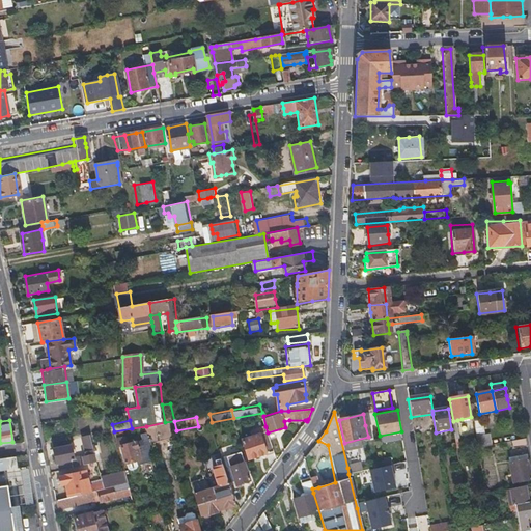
[(174,421),(165,422),(146,426),(150,442),(177,436),(176,430),(174,421)]
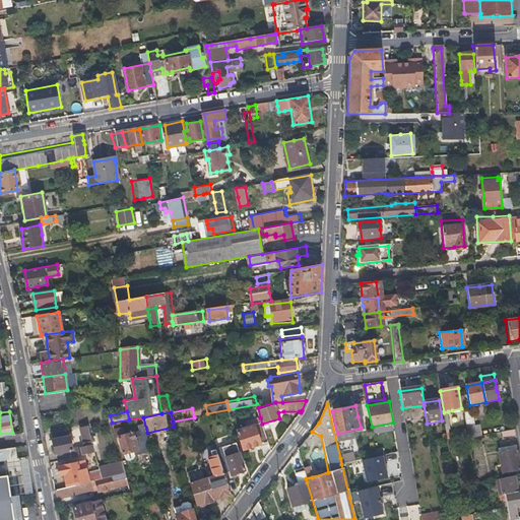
[(267,444),(262,424),(260,417),(247,421),(248,427),(238,430),(243,450),(267,444)]
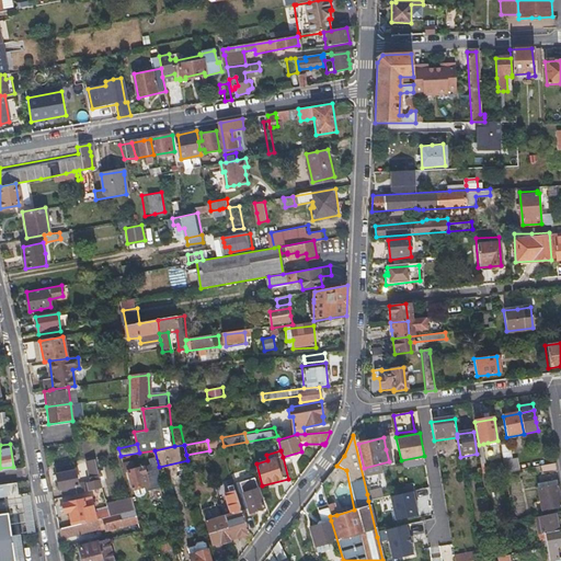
[(505,471),(518,470),(518,458),(504,459),(505,471)]
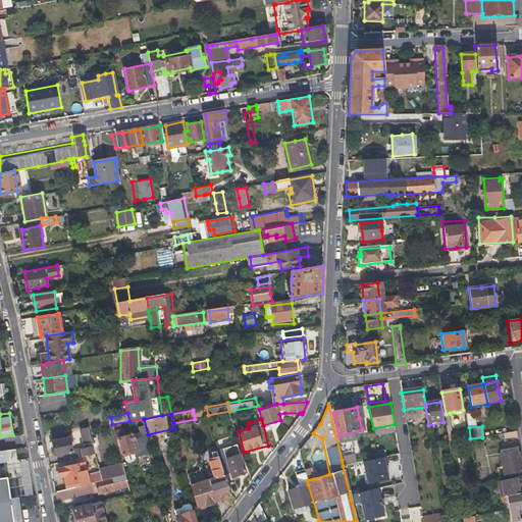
[(82,448),(82,449),(74,451),(71,438),(53,444),(56,458),(58,457),(60,463),(96,455),(89,427),(81,430),(85,448),(82,448)]
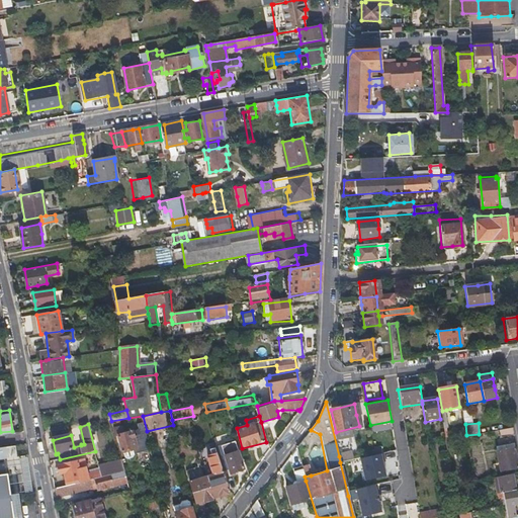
[(127,459),(131,458),(135,457),(135,455),(134,449),(139,448),(135,432),(125,434),(123,427),(113,430),(115,438),(118,437),(122,453),(124,452),(124,456),(127,459)]
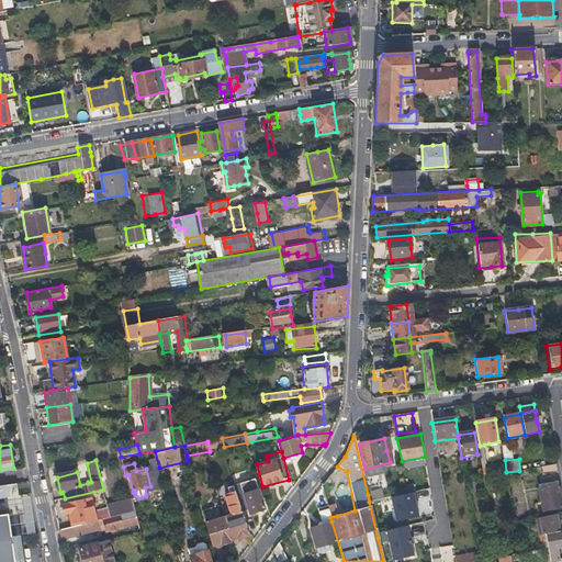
[(235,484),(235,486),(243,513),(248,512),(249,515),(266,509),(256,478),(235,484)]
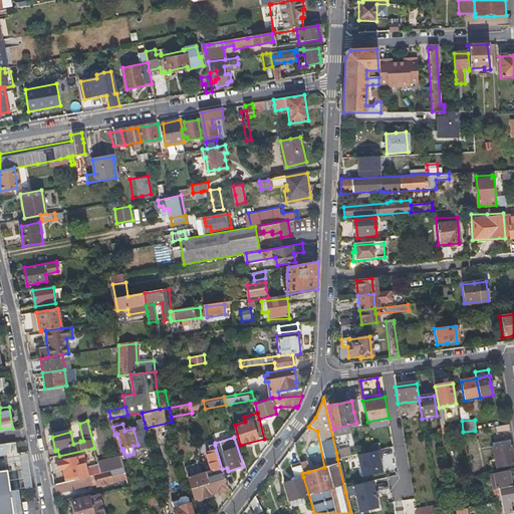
[(5,444),(6,455),(16,453),(15,443),(5,444)]
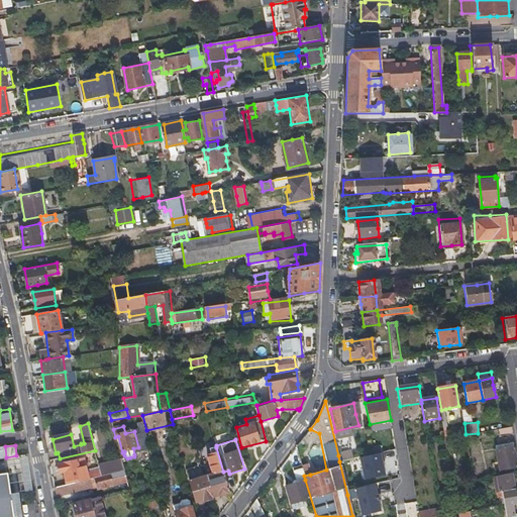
[(302,446),(297,448),(301,464),(304,476),(310,475),(302,446)]
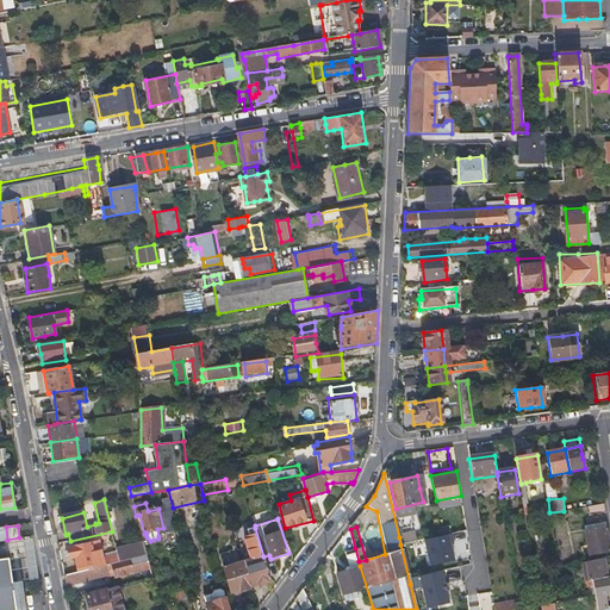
[(609,553),(609,551),(608,540),(605,527),(585,530),(590,558),(609,553)]
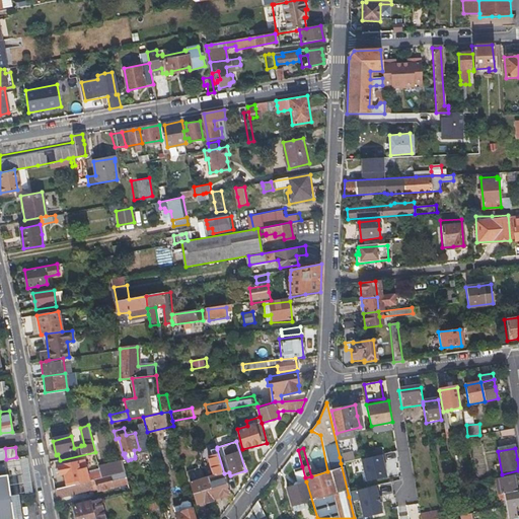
[(215,475),(209,477),(214,499),(230,495),(224,473),(217,449),(212,451),(214,456),(211,457),(215,475)]
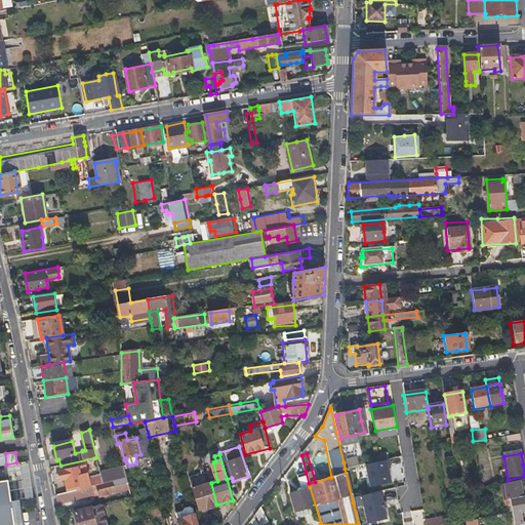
[(364,463),(368,487),(392,483),(388,459),(364,463)]
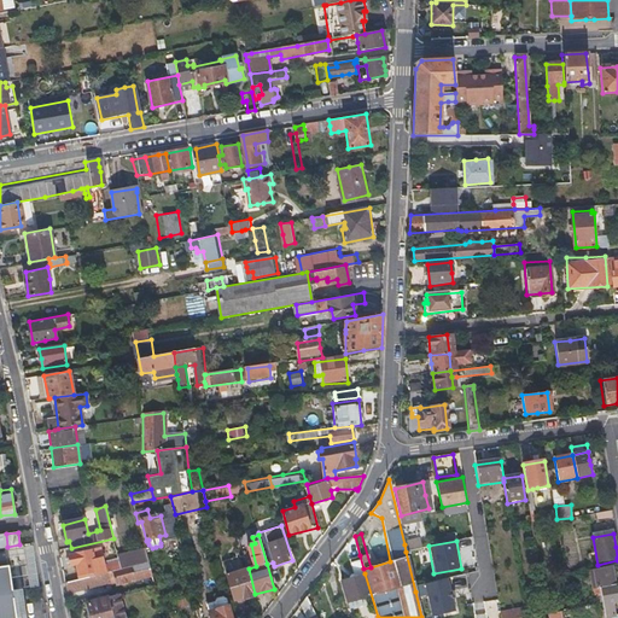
[(414,551),(415,551),(413,542),(404,544),(406,552),(414,551)]
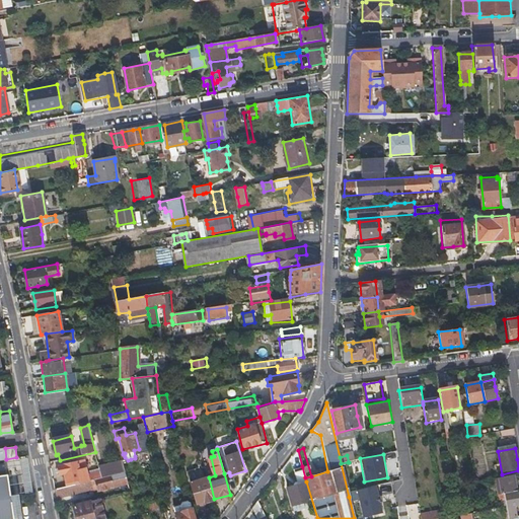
[(65,473),(69,489),(90,483),(88,474),(85,462),(81,463),(80,460),(59,466),(61,474),(65,473)]
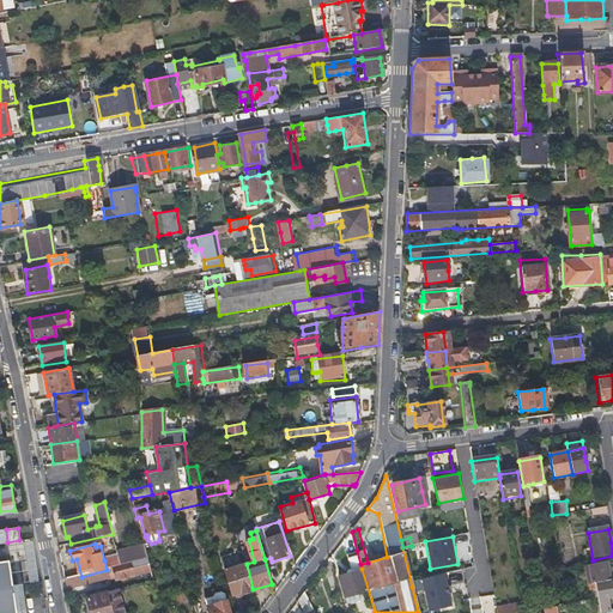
[(411,546),(402,547),(412,587),(424,584),(417,550),(411,551),(411,546)]
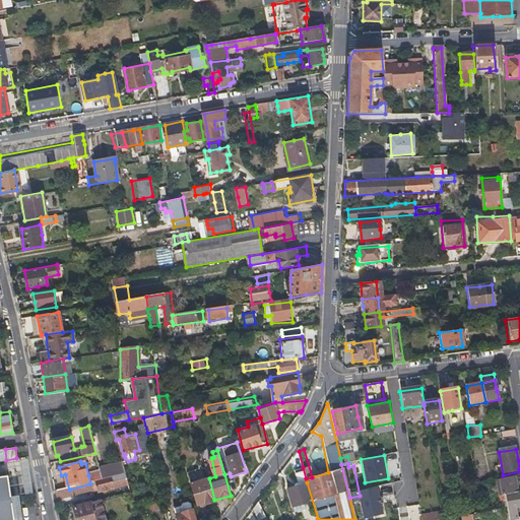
[(103,480),(125,475),(123,466),(119,467),(100,472),(103,480)]
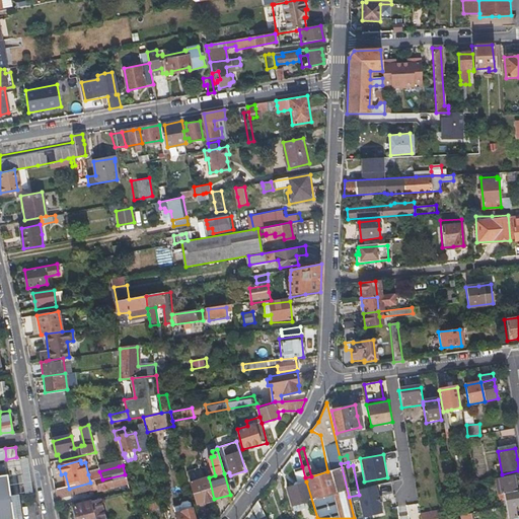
[(189,471),(192,482),(209,477),(206,466),(189,471)]
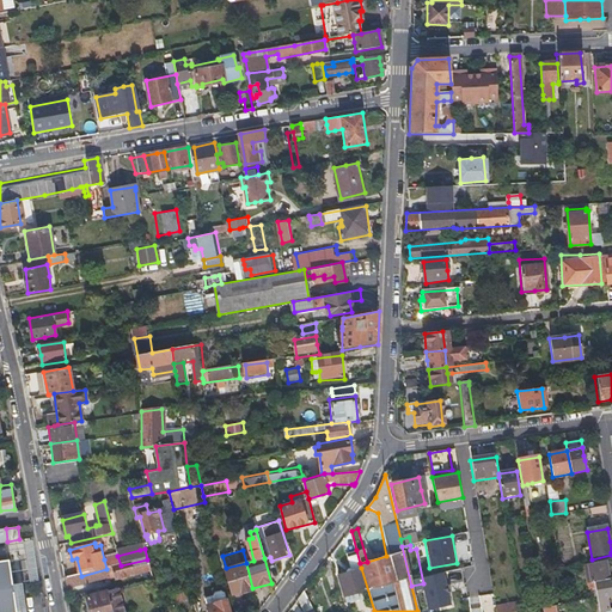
[(360,568),(361,568),(360,563),(356,550),(344,555),(348,565),(346,567),(346,570),(347,573),(338,575),(344,597),(346,597),(350,594),(366,591),(360,568)]
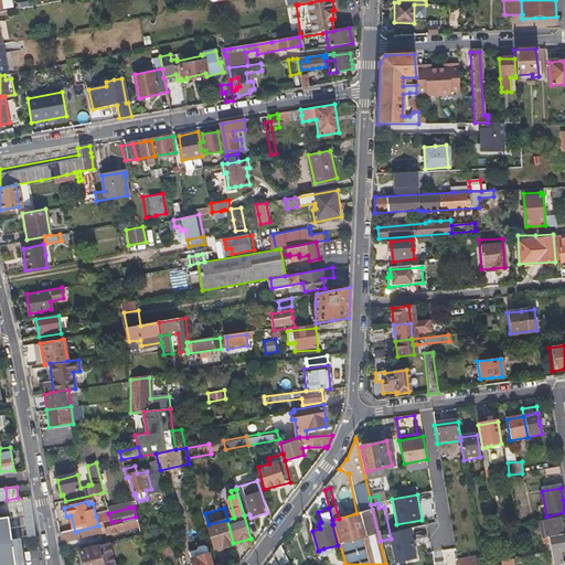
[(112,522),(108,513),(96,516),(98,525),(112,522)]
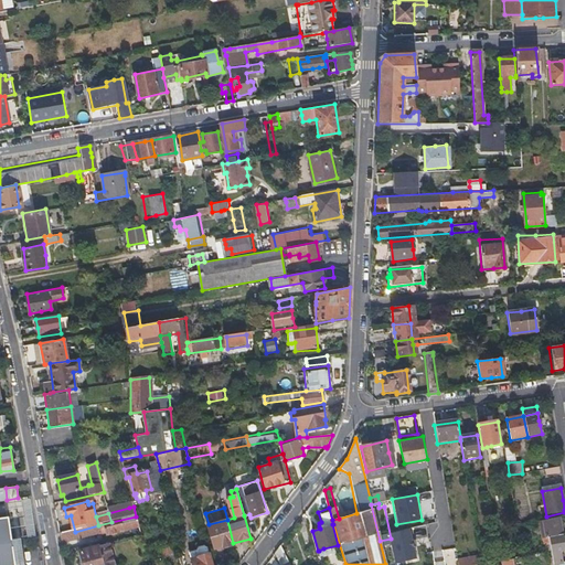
[(0,564),(12,564),(6,516),(0,518),(0,564)]
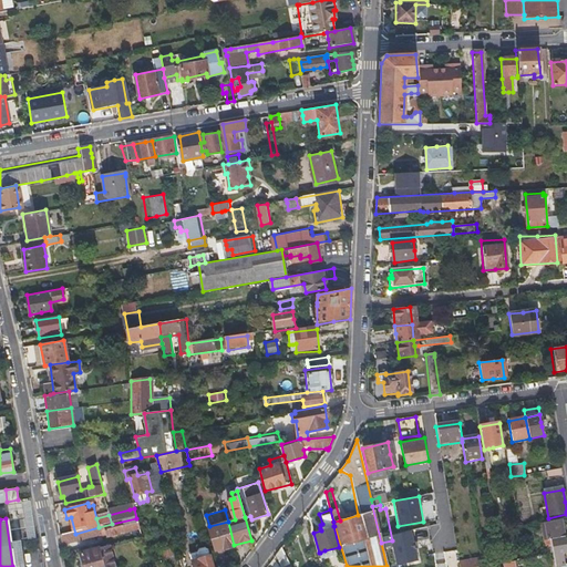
[(136,518),(112,524),(99,527),(75,534),(60,538),(61,548),(105,537),(106,540),(140,532),(136,518)]
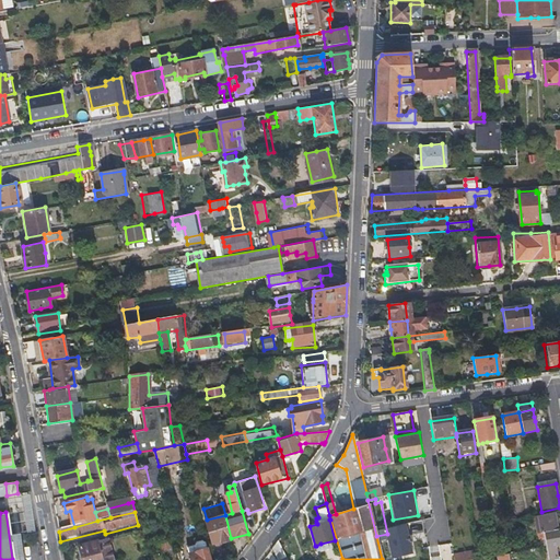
[(540,540),(546,539),(545,533),(557,531),(553,513),(535,517),(536,523),(539,523),(540,534),(539,534),(540,540)]
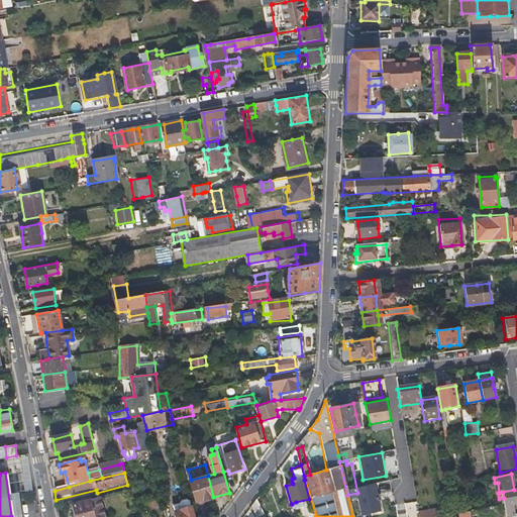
[(213,497),(208,476),(191,480),(196,501),(213,497)]
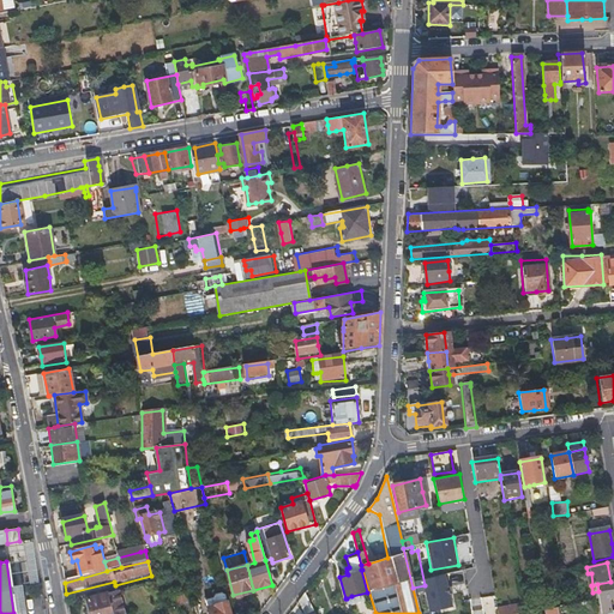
[(600,601),(602,613),(613,613),(613,612),(613,613),(611,600),(613,599),(611,582),(597,584),(599,591),(600,601)]
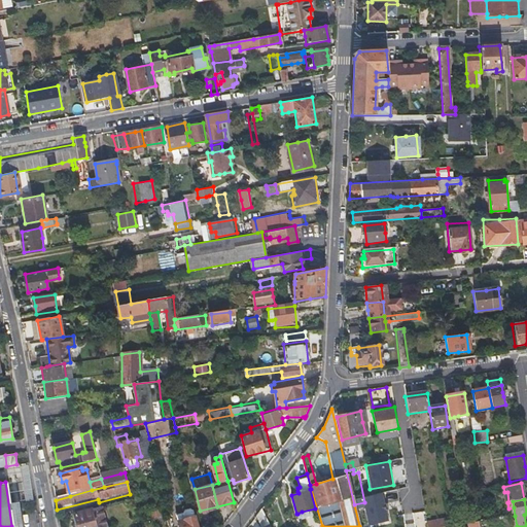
[(375,500),(364,502),(354,504),(359,526),(377,526),(381,526),(375,500)]
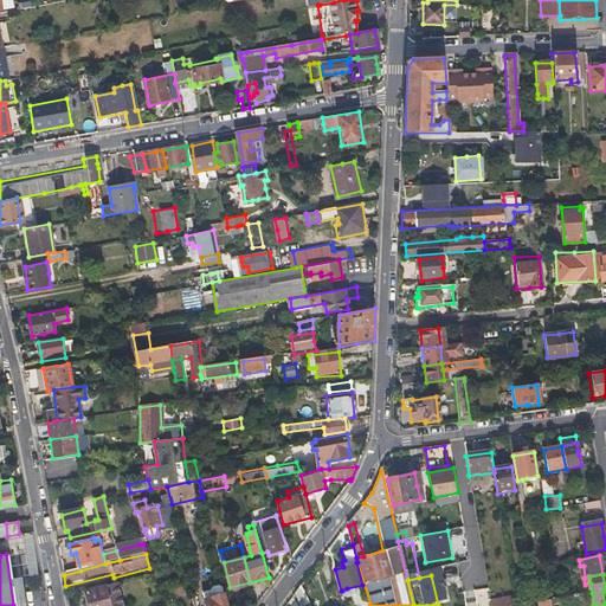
[(213,586),(212,587),(211,590),(213,597),(205,599),(206,605),(227,605),(223,587),(219,584),(213,586)]
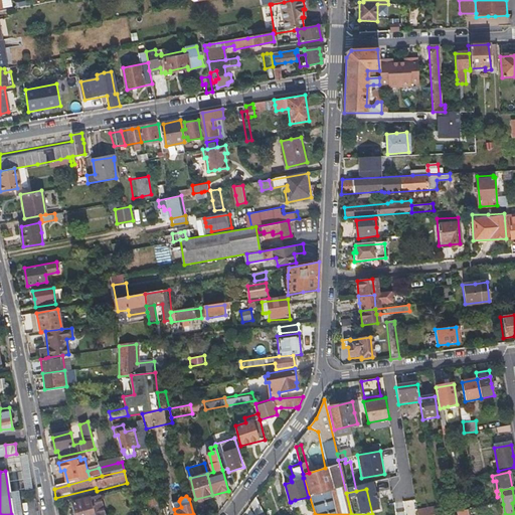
[(255,497),(252,502),(249,506),(254,514),(258,514),(263,514),(255,497)]
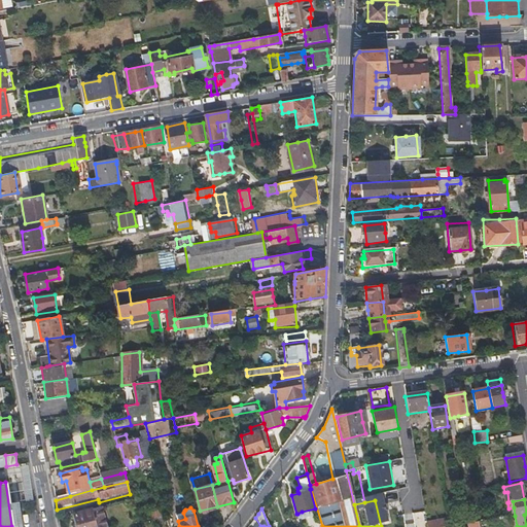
[(105,526),(101,511),(73,518),(75,526),(105,526)]
